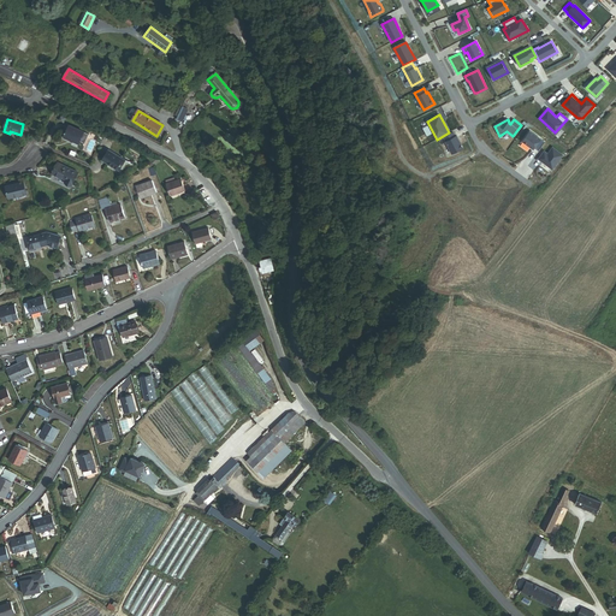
[(80,144),(80,142),(84,132),(69,125),(64,137),(80,144)]
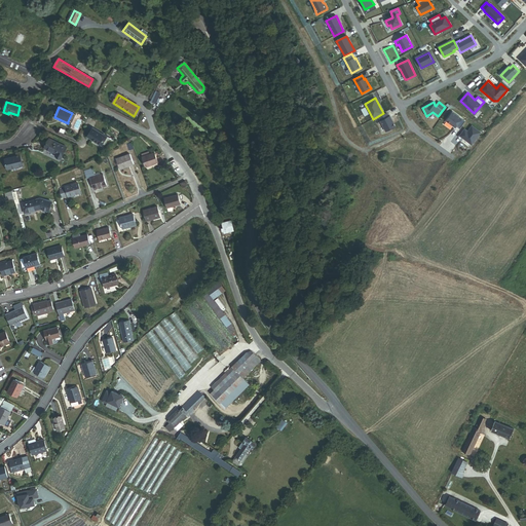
[(465,121),(453,112),(447,121),(456,127),(457,126),(460,128),(465,121)]
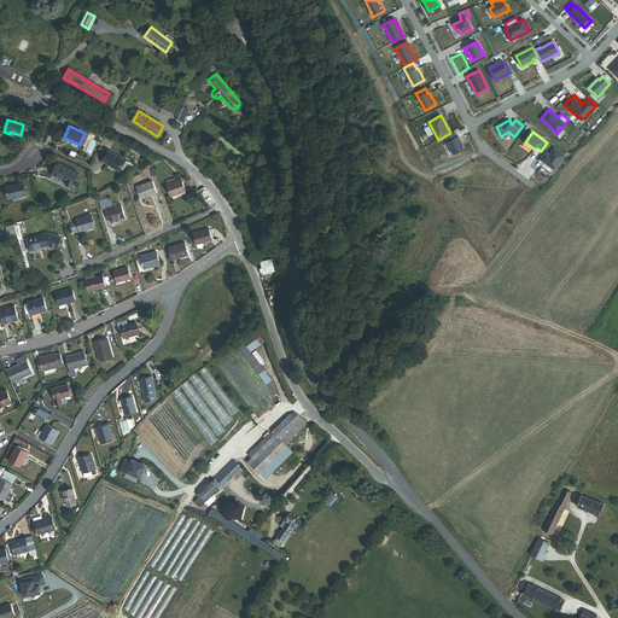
[(465,149),(459,136),(458,138),(455,133),(445,138),(454,155),(465,149)]
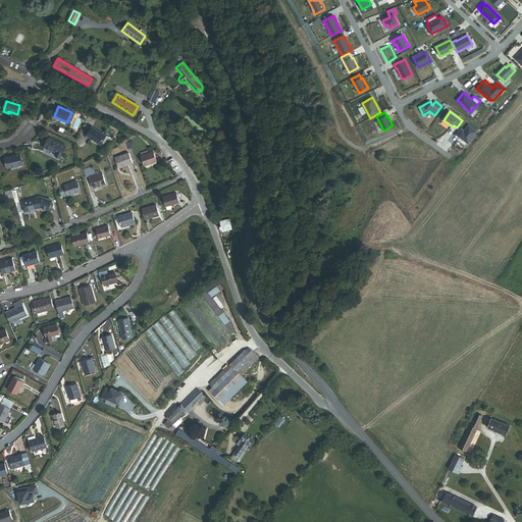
[(469,144),(477,132),(469,124),(465,131),(462,128),(457,135),(469,144)]
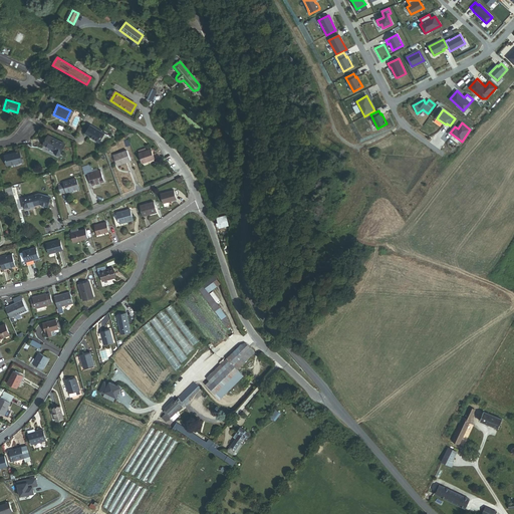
[(98,143),(103,134),(90,125),(85,135),(98,143)]
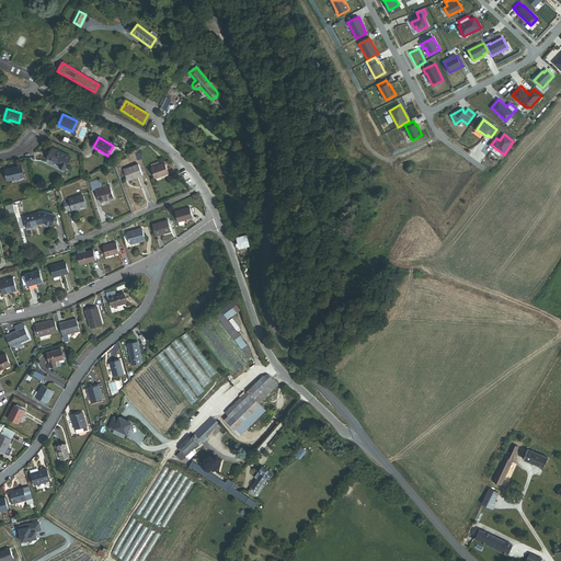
[(59,167),(66,170),(71,157),(53,148),(47,159),(60,164),(59,167)]
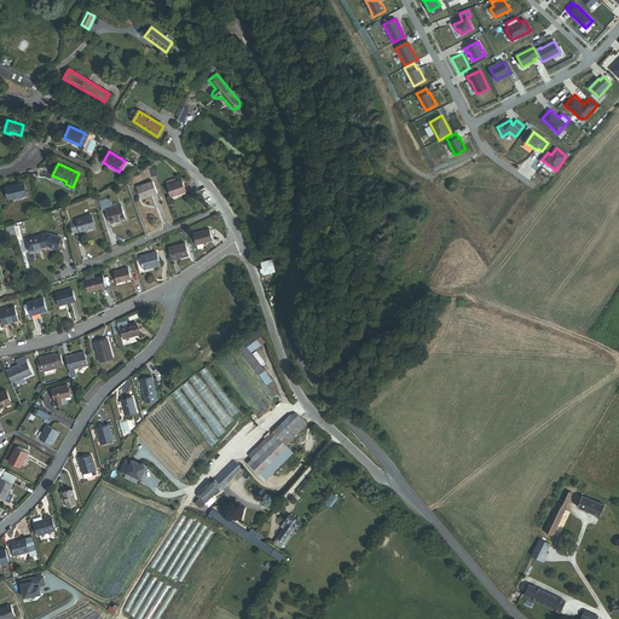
[(172,197),(186,192),(181,180),(177,183),(167,185),(172,197)]
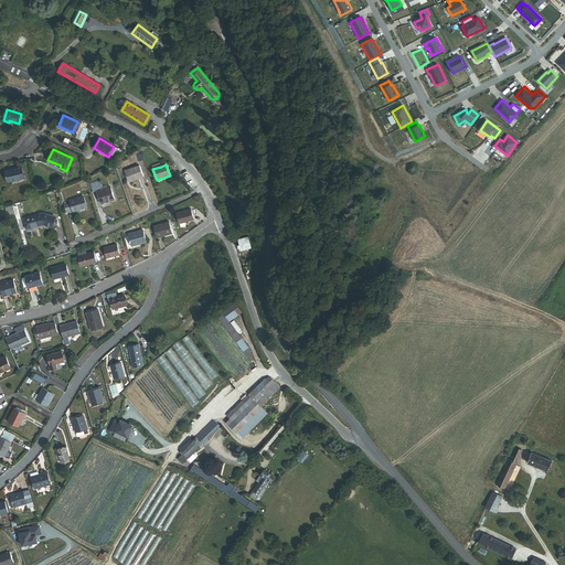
[(129,182),(144,177),(139,166),(125,172),(129,182)]
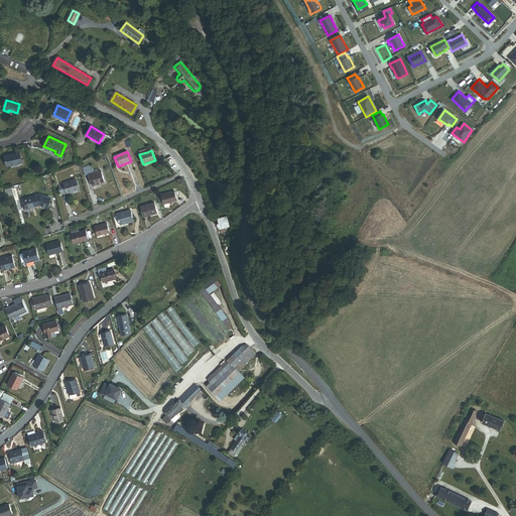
[(7,166),(22,163),(19,153),(5,156),(7,166)]
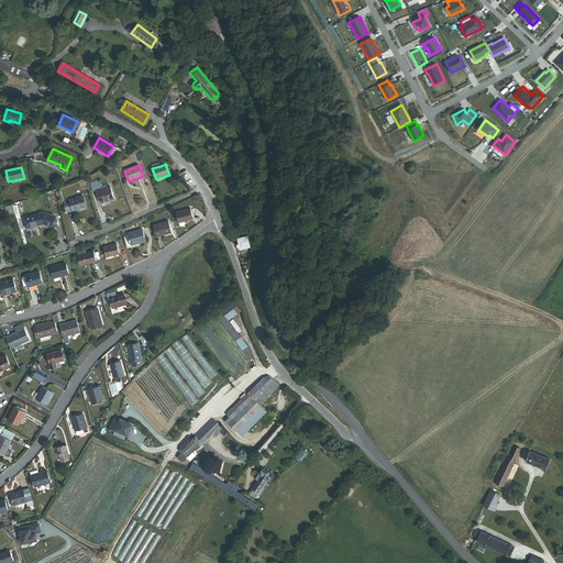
[(100,203),(114,199),(111,187),(97,191),(100,203)]
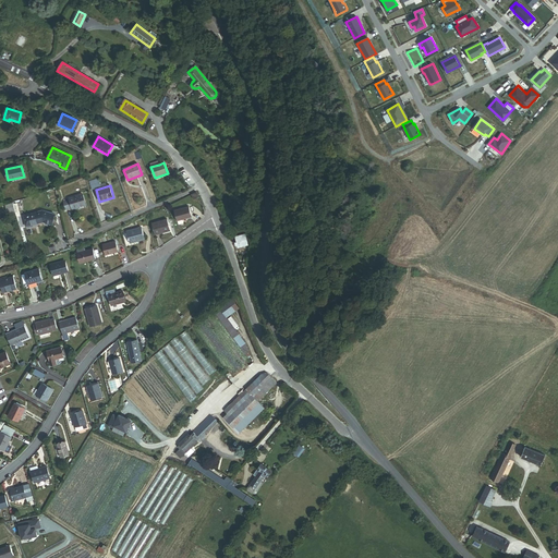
[(77,206),(85,204),(82,193),(69,197),(69,199),(63,201),(65,210),(72,208),(72,209),(77,207),(77,206)]
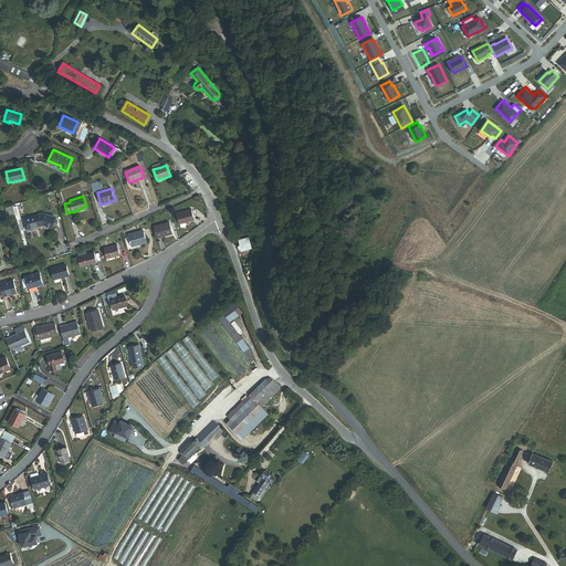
[(16,215),(16,213),(13,206),(6,208),(8,217),(16,215)]
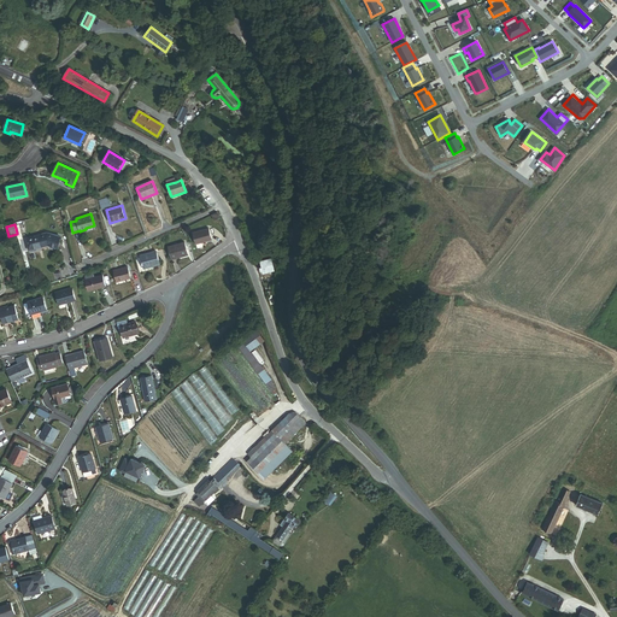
[(205,242),(212,240),(209,229),(193,234),(197,245),(205,242)]
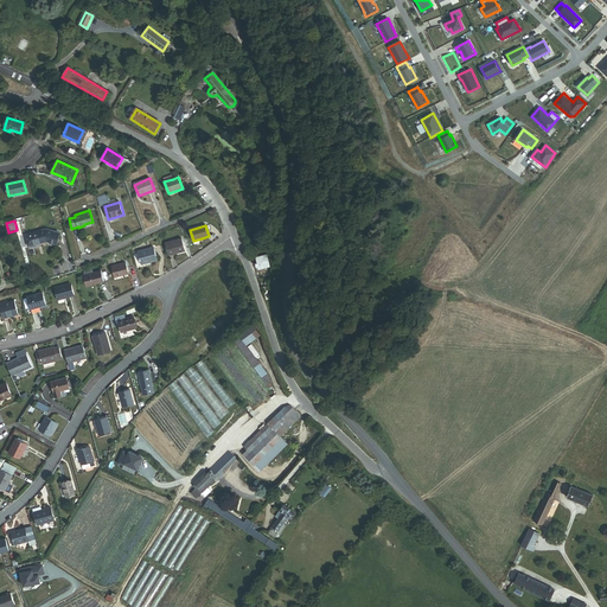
[(46,241),(56,244),(59,234),(46,229),(25,235),(29,247),(46,241)]
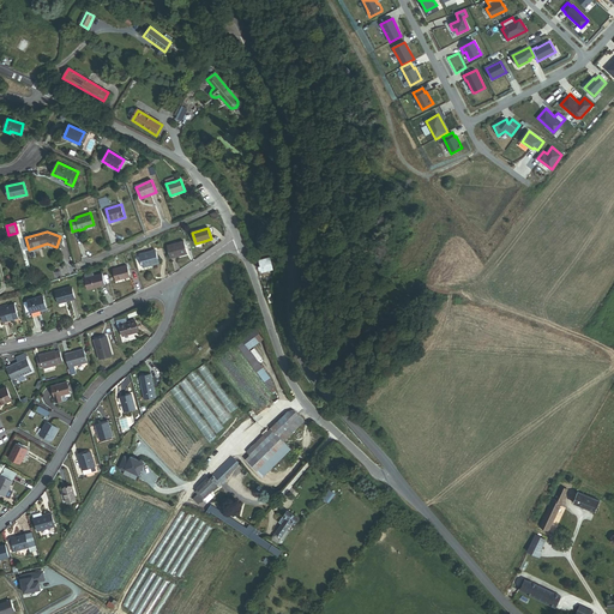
[(170,259),(187,254),(184,242),(168,247),(170,259)]
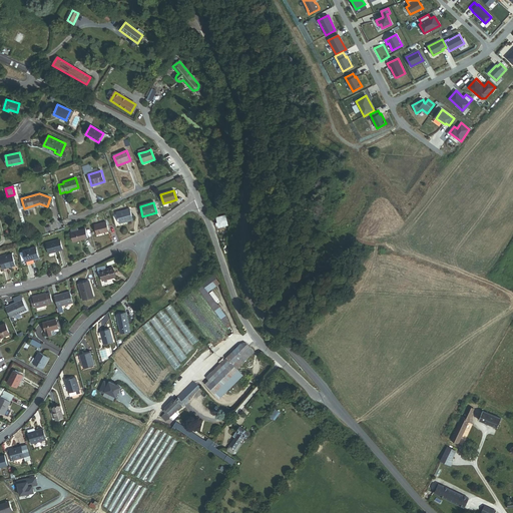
[(119,223),(133,219),(130,209),(116,213),(119,223)]
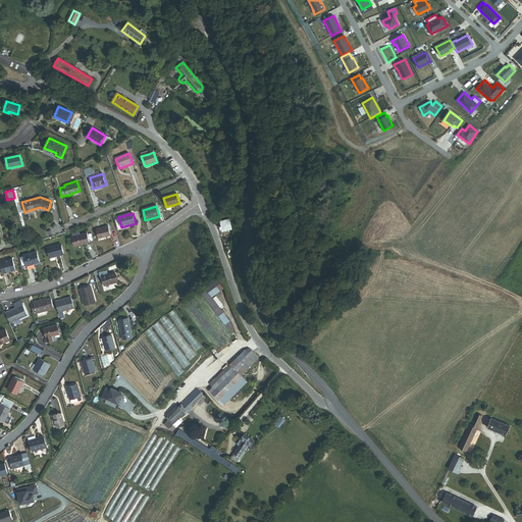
[(222,231),(231,229),(229,220),(220,222),(221,226),(219,227),(220,229),(222,229),(222,231)]
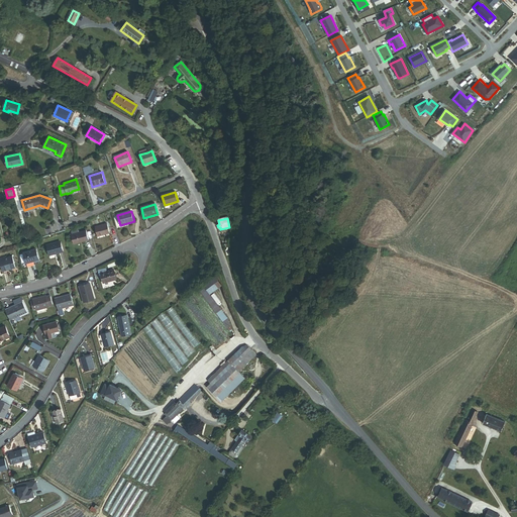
[(97,236),(110,233),(107,224),(95,227),(97,236)]
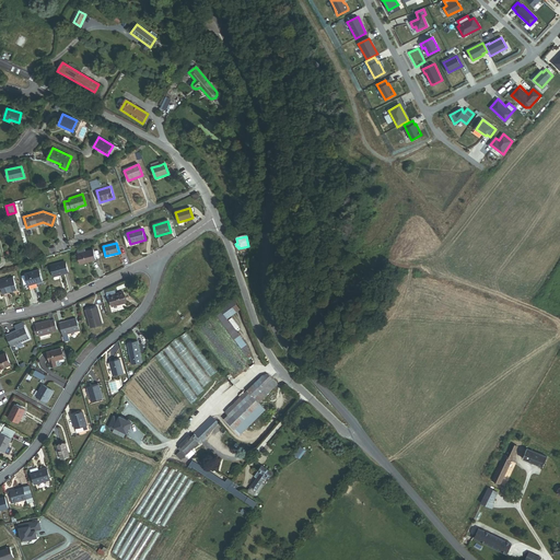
[(80,265),(96,260),(93,251),(89,252),(86,253),(77,255),(80,265)]
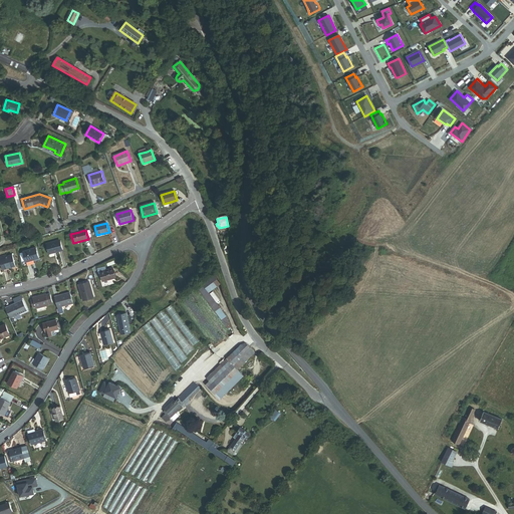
[(49,254),(62,250),(60,241),(51,244),(50,242),(46,244),(49,254)]
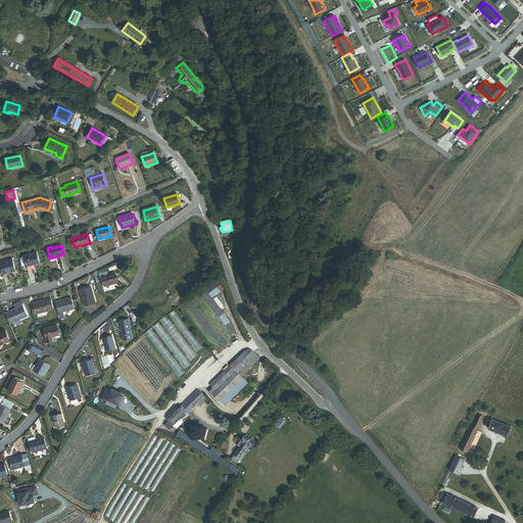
[(27,267),(40,263),(37,252),(24,256),(27,267)]
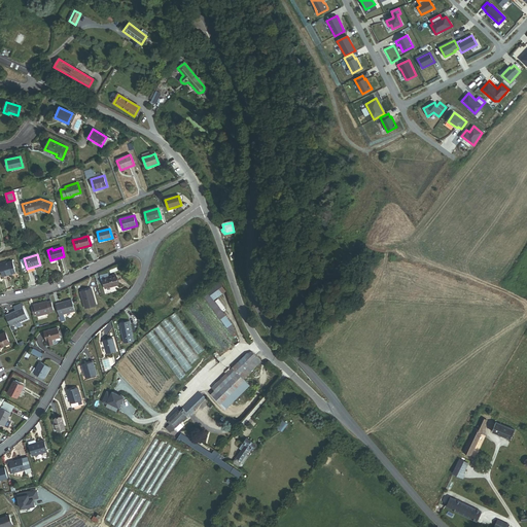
[(0,265),(3,276),(15,273),(12,261),(0,265)]
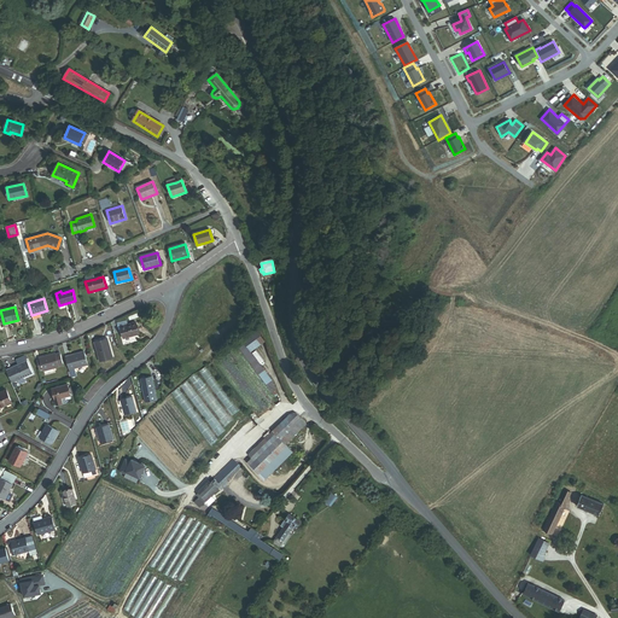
[(128,324),(120,326),(121,328),(123,338),(139,334),(136,322),(128,324)]
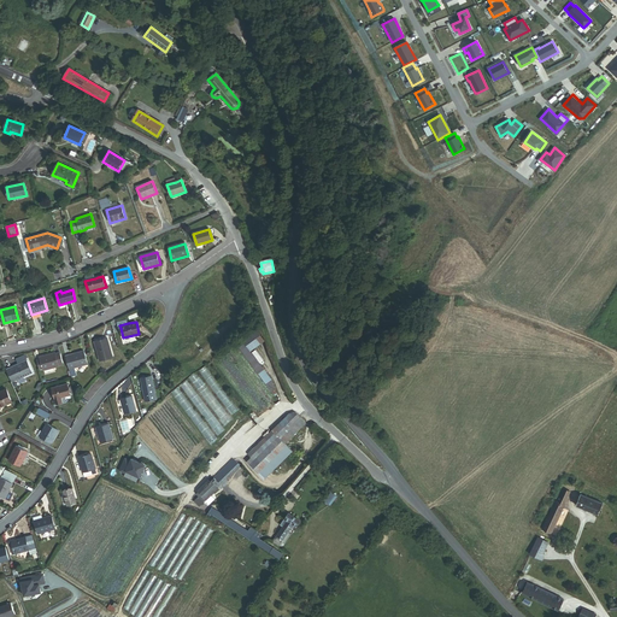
[(271,382),(272,381),(251,351),(264,341),(259,329),(238,345),(268,385),(271,382)]
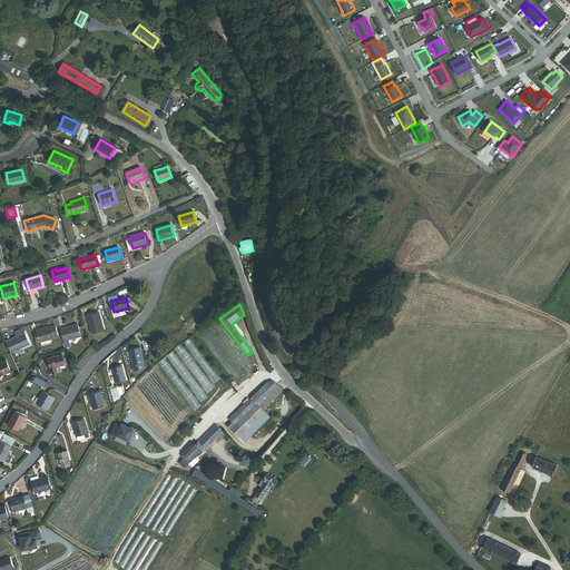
[(92,334),(105,331),(99,312),(87,315),(92,334)]
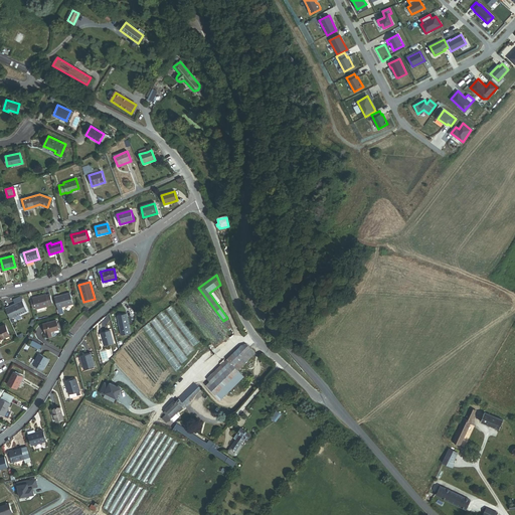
[(62,307),(73,304),(70,293),(55,298),(59,314),(63,313),(62,307)]
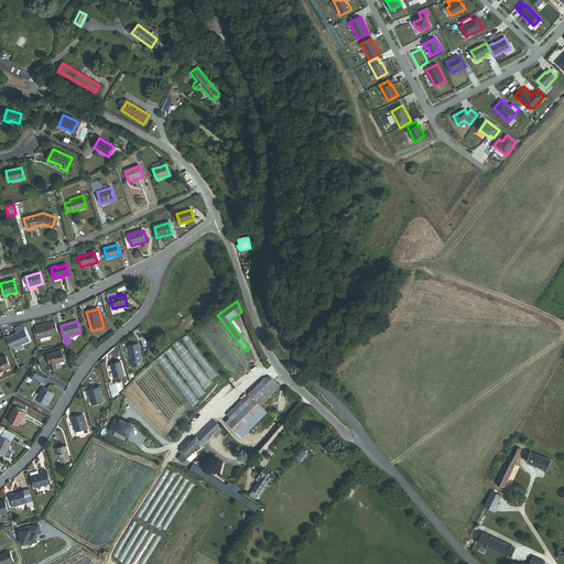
[(36,327),(36,328),(36,331),(34,331),(35,337),(39,337),(39,338),(57,334),(55,324),(51,325),(51,323),(36,327)]
